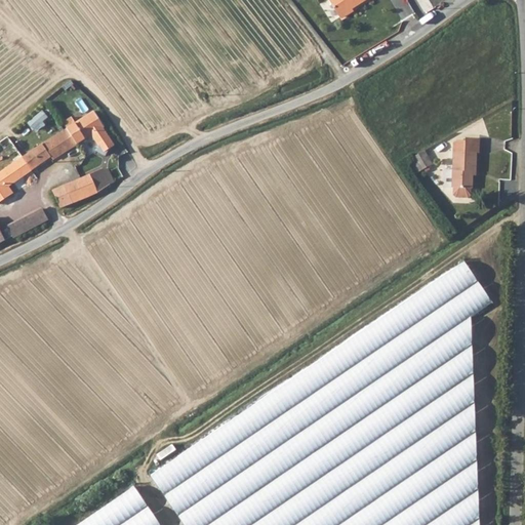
[(365,0),(327,0),(338,17),(365,0)]
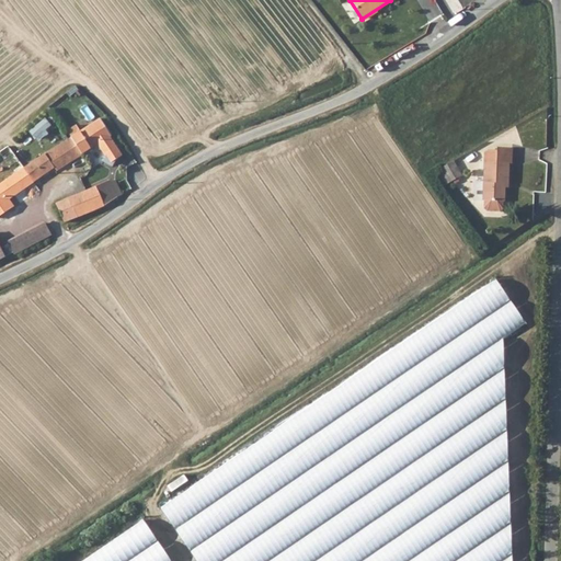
[(32,132),(36,138),(55,126),(50,118),(32,132)]
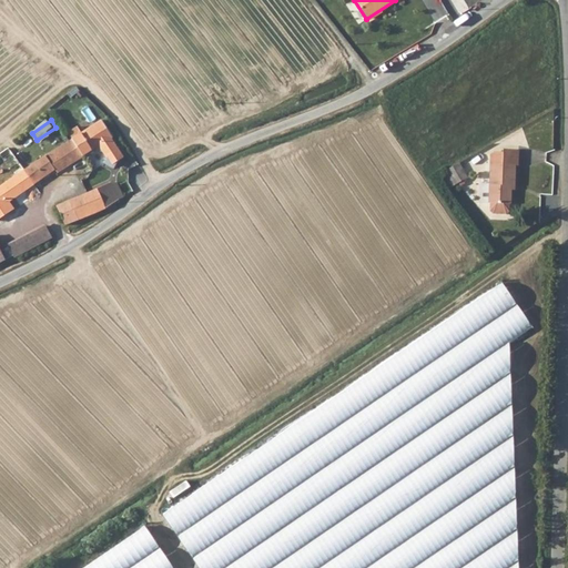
[(112,140),(114,138),(103,121),(83,134),(93,151),(97,149),(103,154),(108,161),(105,165),(115,170),(119,162),(124,158),(112,140)]
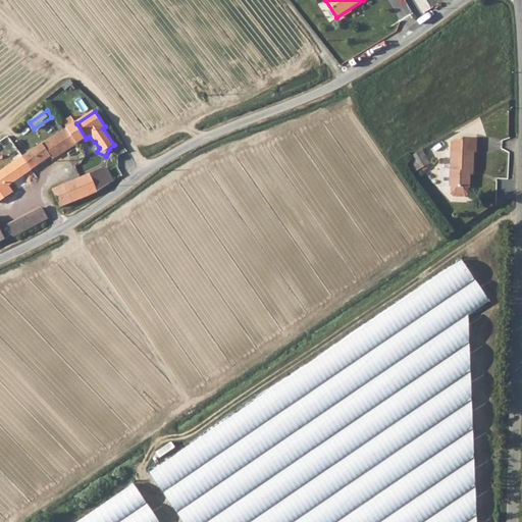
[(66,129),(77,145),(86,139),(76,123),(66,129)]
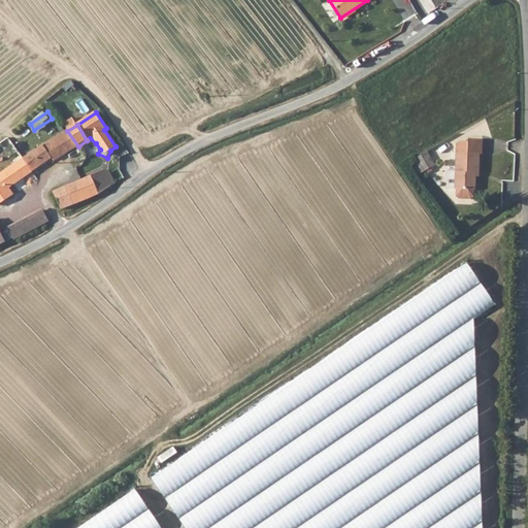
[(78,146),(67,131),(24,160),(33,172),(53,159),(55,162),(78,146)]
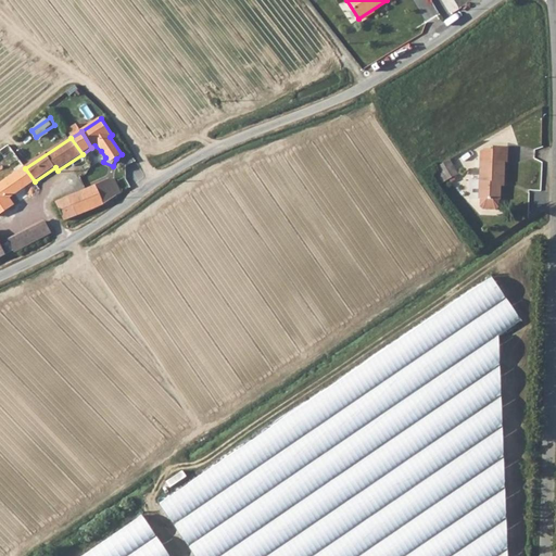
[(509,148),(494,147),(494,150),(493,162),(505,163),(508,163),(509,148)]
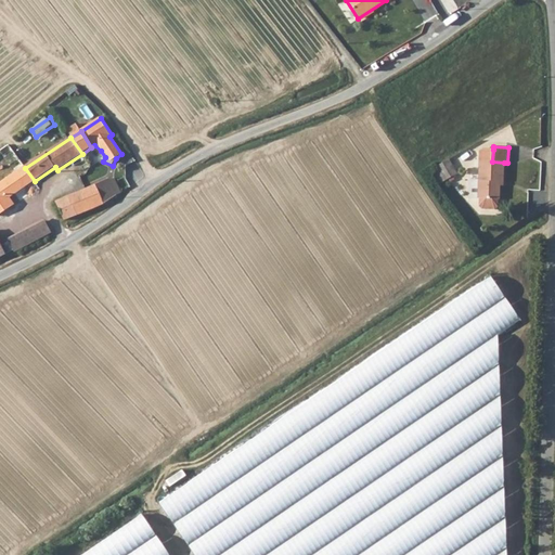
[(492,162),(493,150),(483,149),(480,152),(477,198),(478,198),(478,206),(480,209),(494,210),(497,207),(498,199),(499,199),(500,182),(503,182),(504,163),(492,162)]
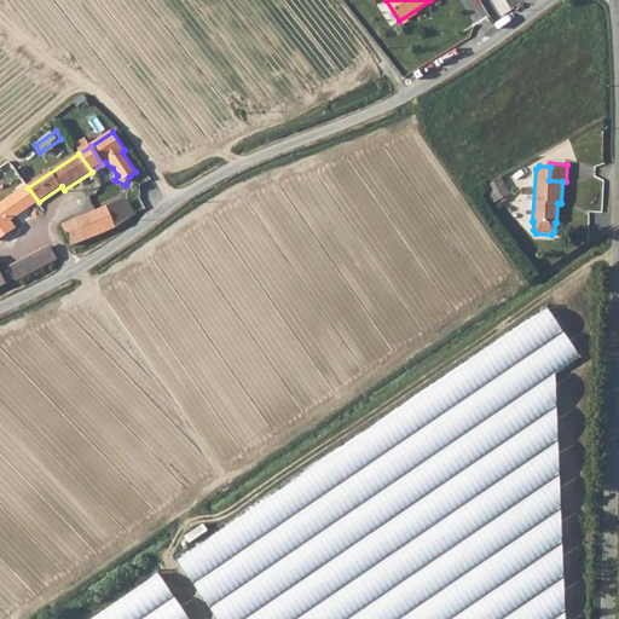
[(514,189),(504,173),(491,180),(502,195),(514,189)]
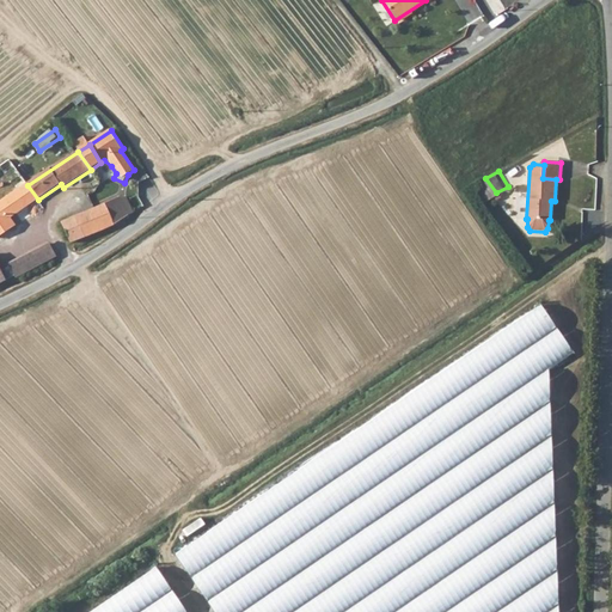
[(0,203),(0,206),(10,219),(38,200),(28,185),(0,203)]
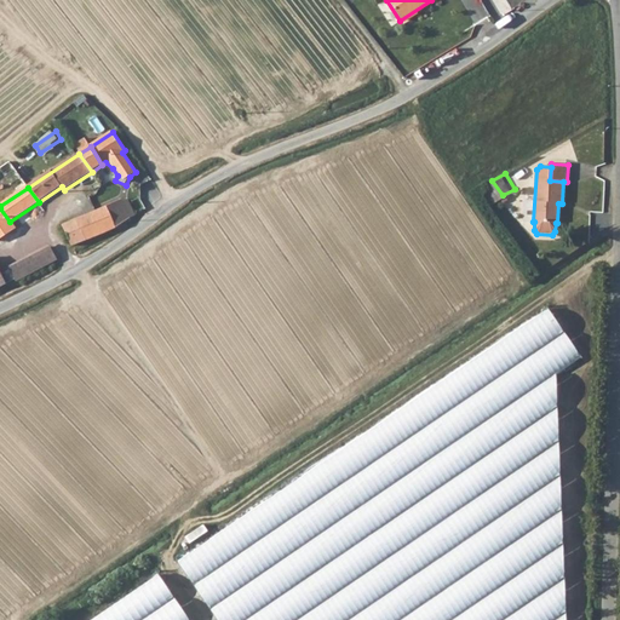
[(121,201),(104,207),(113,229),(131,219),(121,201)]
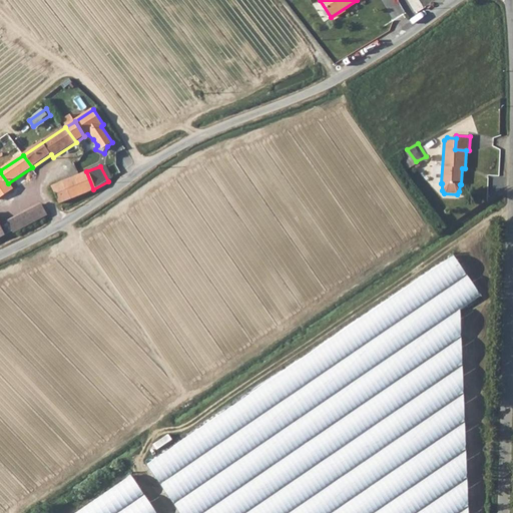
[(93,189),(86,171),(52,186),(60,203),(93,189)]
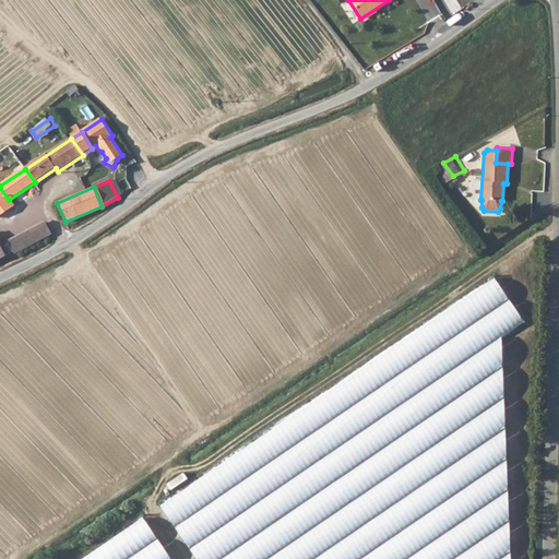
[(46,222),(21,234),(28,245),(51,235),(46,222)]
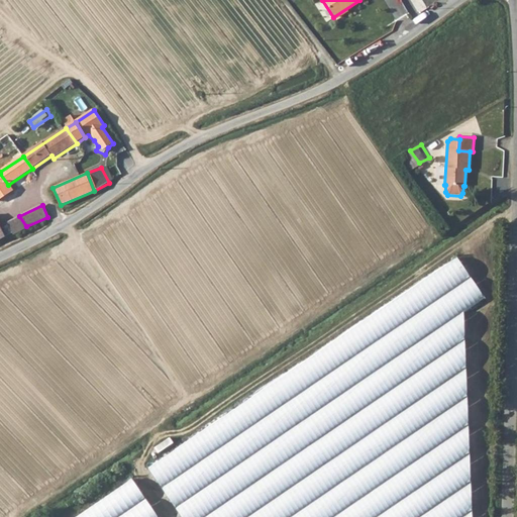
[(12,233),(26,226),(19,216),(7,221),(12,233)]
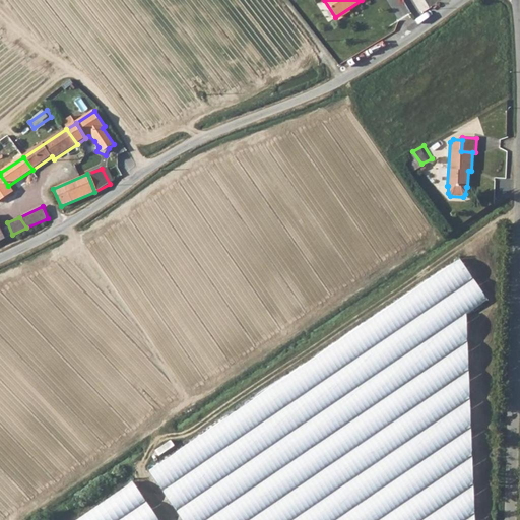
[(486,300),(455,258),(146,470),(180,519),(472,519),(464,313),(486,300)]
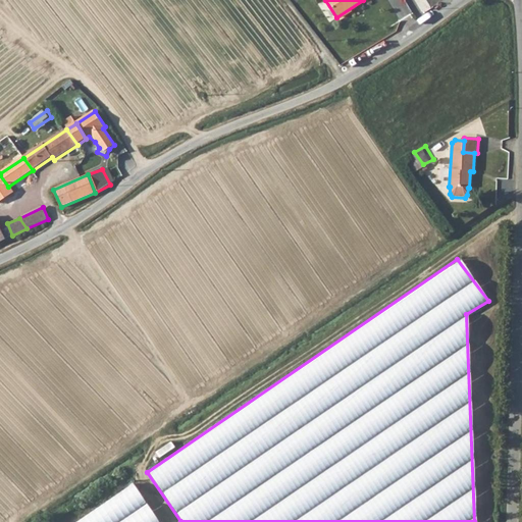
[(158,521),(131,481),(70,521),(158,521)]
